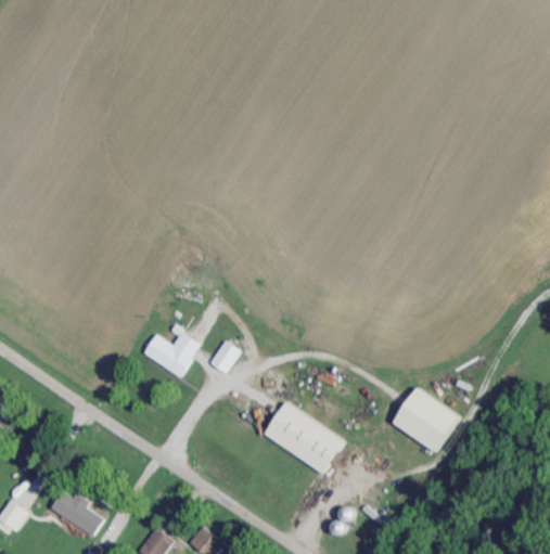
[(143,355),(182,376),(202,344),(181,332),(174,345),(155,334),(143,355)]
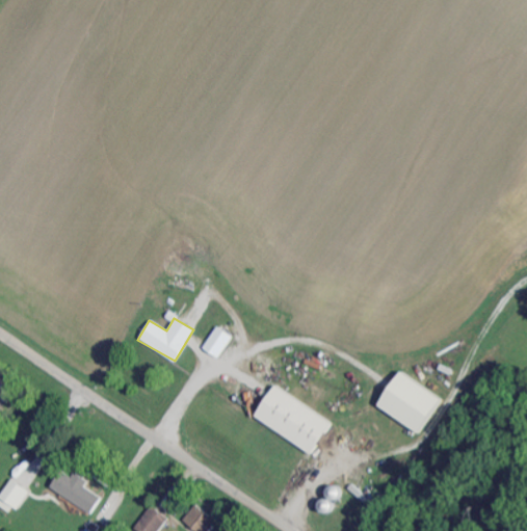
[(202,348),(216,359),(231,336),(216,326),(202,348)]
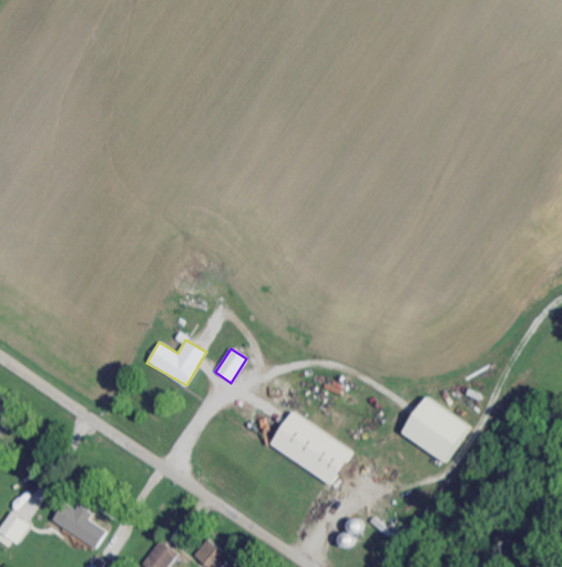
[(401,434),(447,463),(470,425),(426,396),(401,434)]
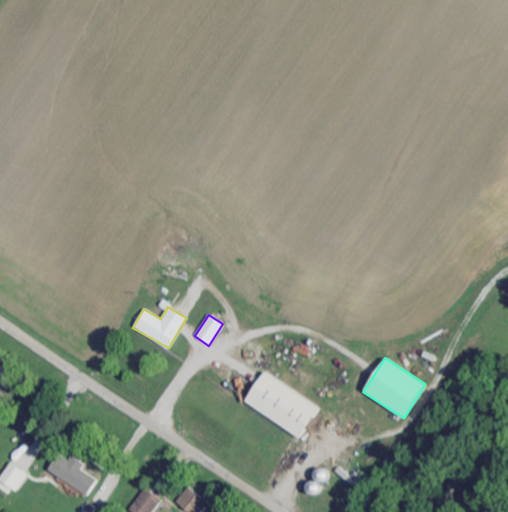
[(300,438),(320,407),(263,372),(243,402),(300,438)]
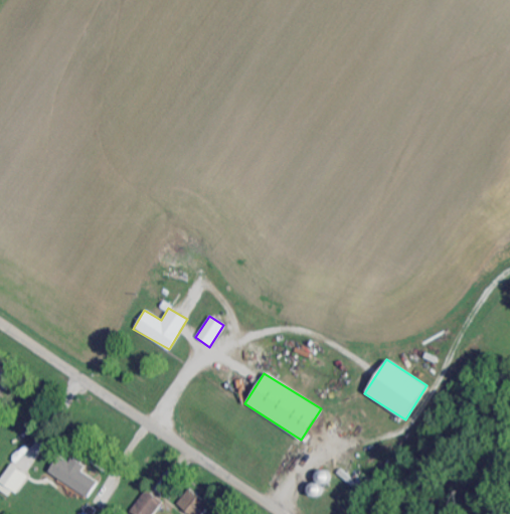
[(68,462),(57,456),(47,471),(88,497),(98,482),(81,471),(85,466),(71,457),(68,462)]
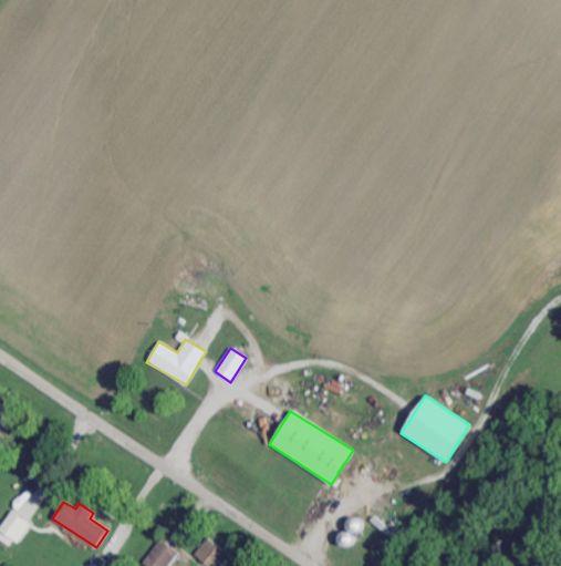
[(0,539),(12,548),(29,522),(10,511),(0,526),(0,539)]
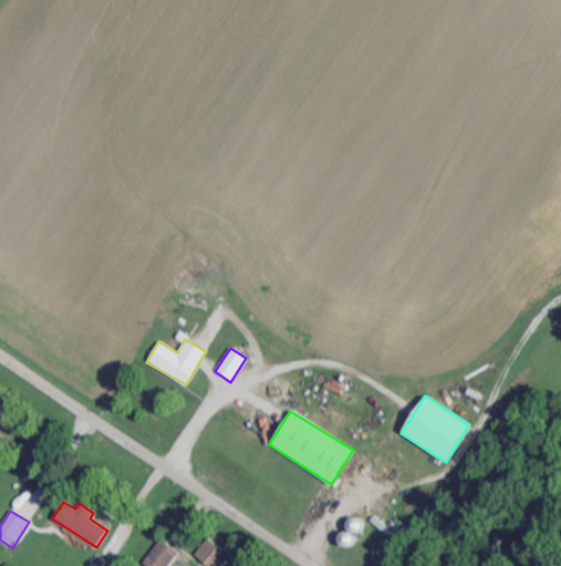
[(394,542),(402,535),(390,522),(382,528),(394,542)]
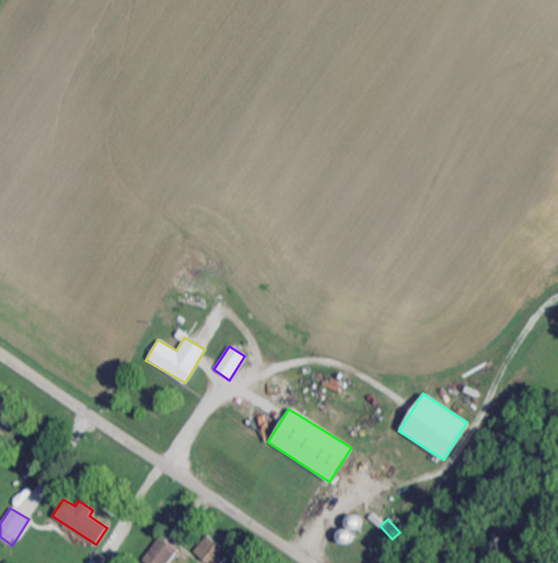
[(207,562),(220,562),(229,553),(206,534),(193,552),(207,562)]
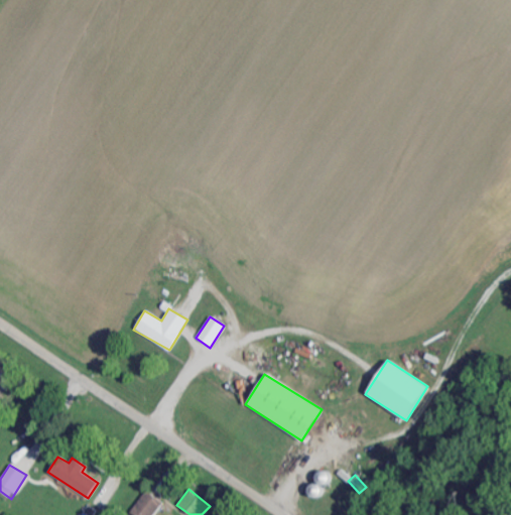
[(129,511),(134,514),(152,514),(162,503),(146,490),(129,511)]
